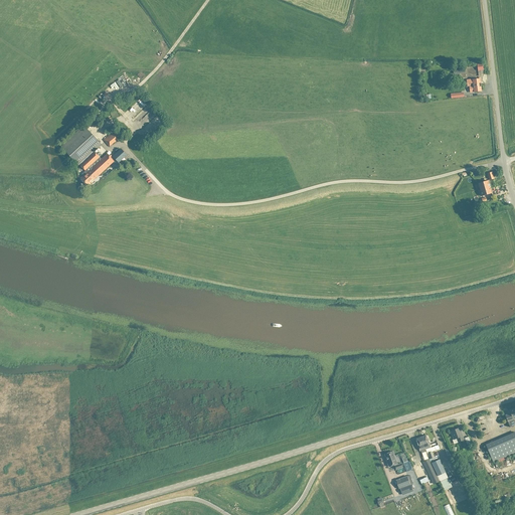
[(128,119),(136,112),(137,113),(146,105),(141,98),(123,114),(128,119)]
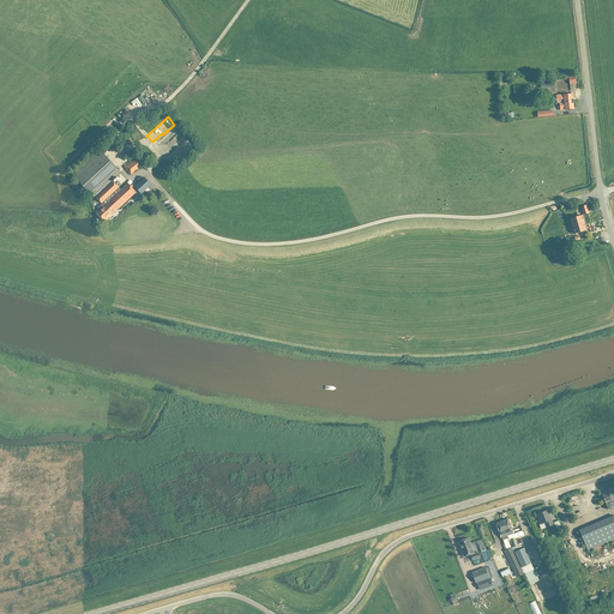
[(172,139),(174,138),(172,134),(161,142),(164,149),(174,142),(172,139)]
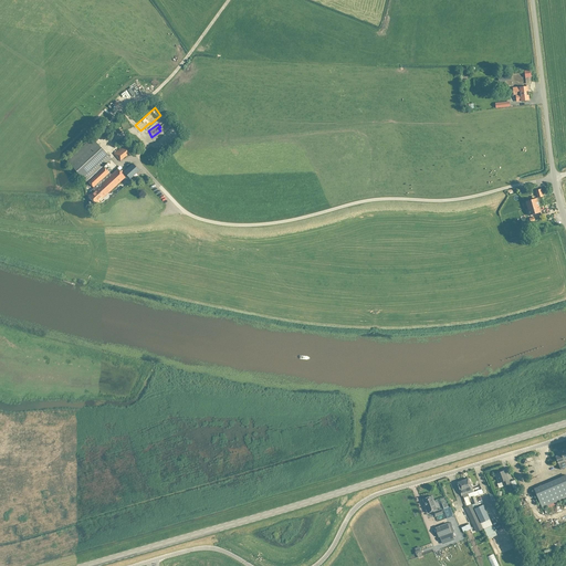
[(92,138),(67,160),(67,161),(86,182),(87,181),(94,188),(91,191),(91,192),(92,194),(88,197),(96,205),(125,177),(117,169),(111,175),(103,167),(112,159),(92,138)]
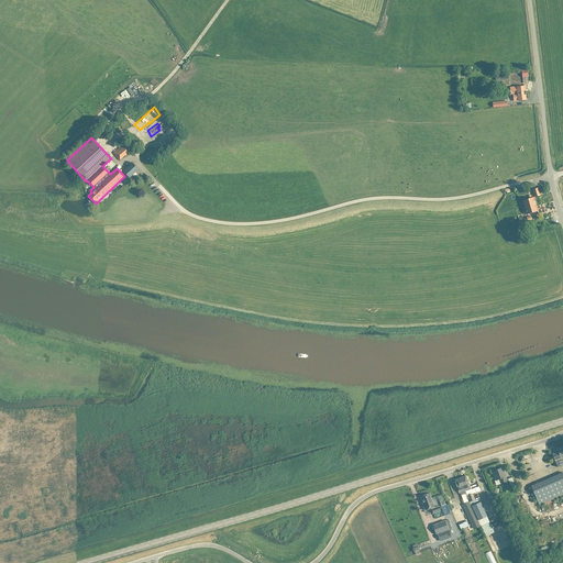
[(119,161),(131,151),(125,143),(112,153),(119,161)]
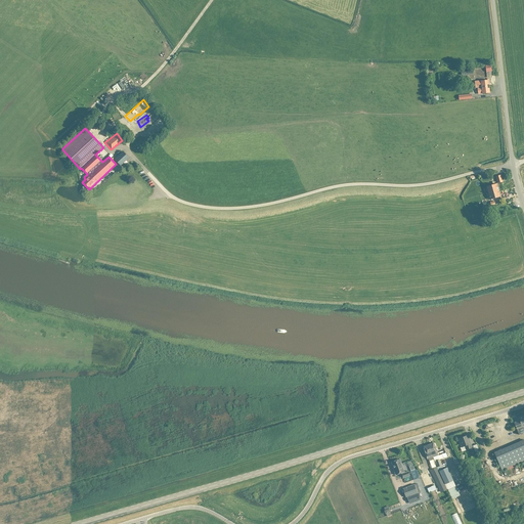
[(115,160),(121,166),(129,158),(123,151),(115,160)]
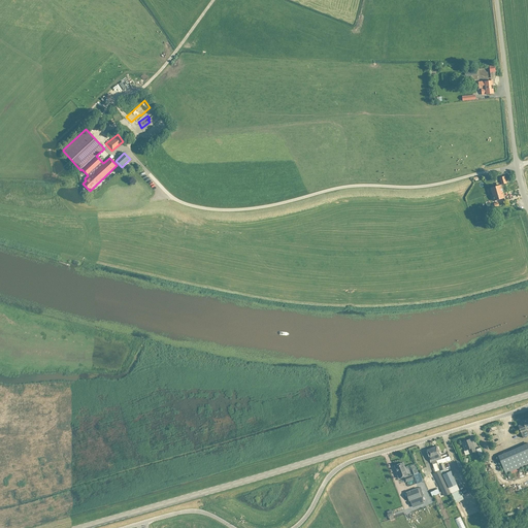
[(497,194),(502,193),(500,186),(490,189),(492,194),(497,193),(497,194)]
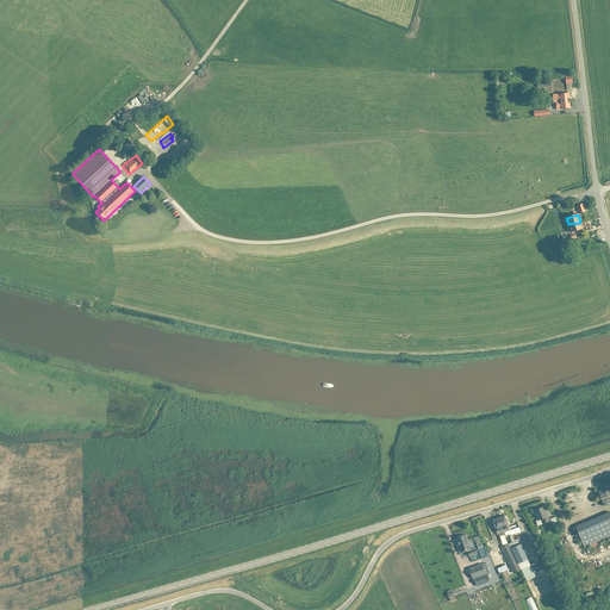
[(583,229),(580,223),(574,224),(574,223),(568,224),(571,232),(583,229)]
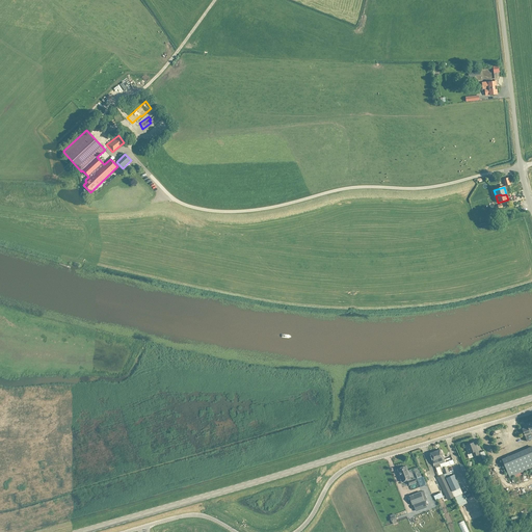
[(531,421),(527,424),(528,427),(522,429),(525,435),(527,442),(531,440),(531,435),(531,433),(531,432),(531,421)]
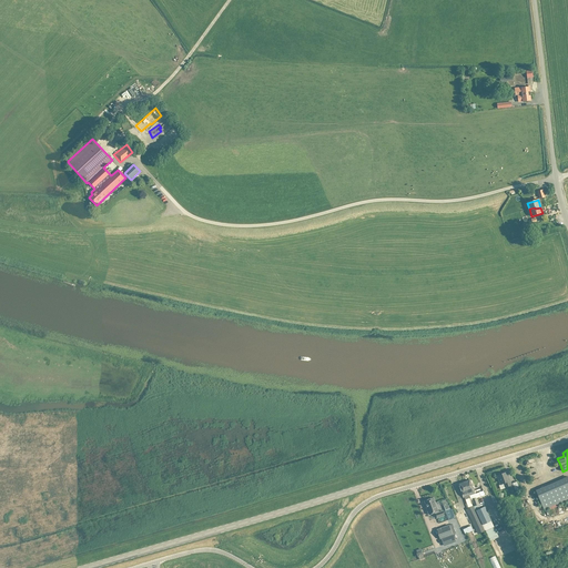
[(505,473),(497,476),(500,485),(504,484),(505,488),(511,485),(509,479),(508,479),(505,473)]
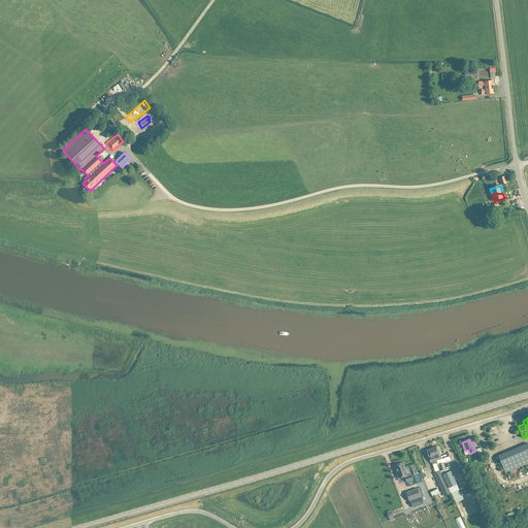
[(505,473),(527,464),(527,443),(498,457),(505,473)]
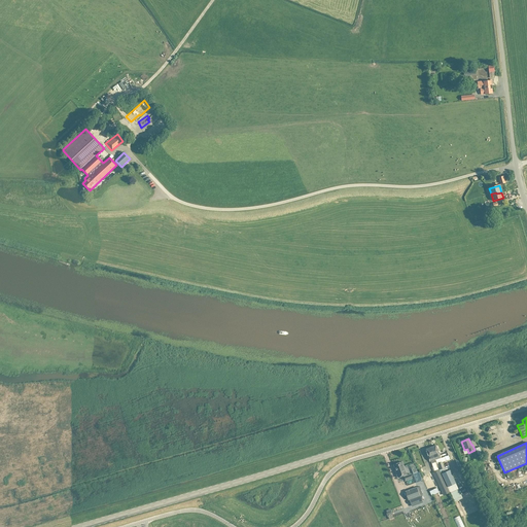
[(436,446),(431,448),(435,460),(441,458),(436,446)]
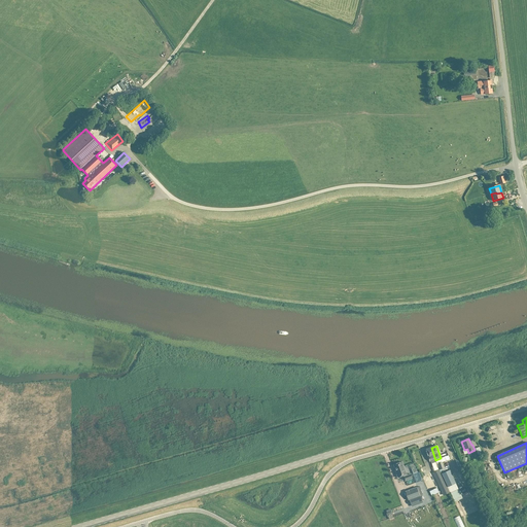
[(435,460),(431,448),(425,450),(429,462),(430,462),(431,464),(435,462),(435,460)]
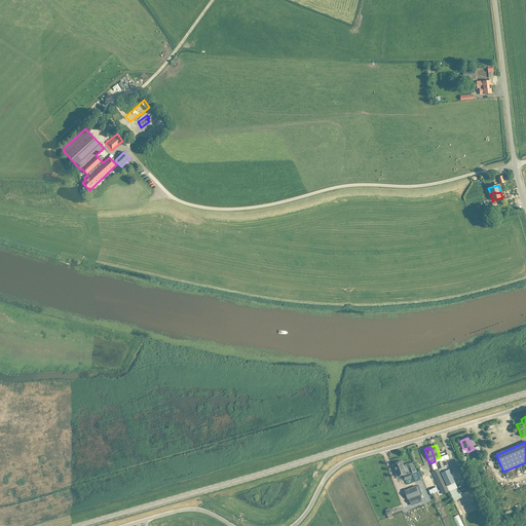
[(411,478),(410,474),(406,475),(401,461),(392,464),(396,471),(395,471),(397,477),(403,475),(405,480),(411,478)]
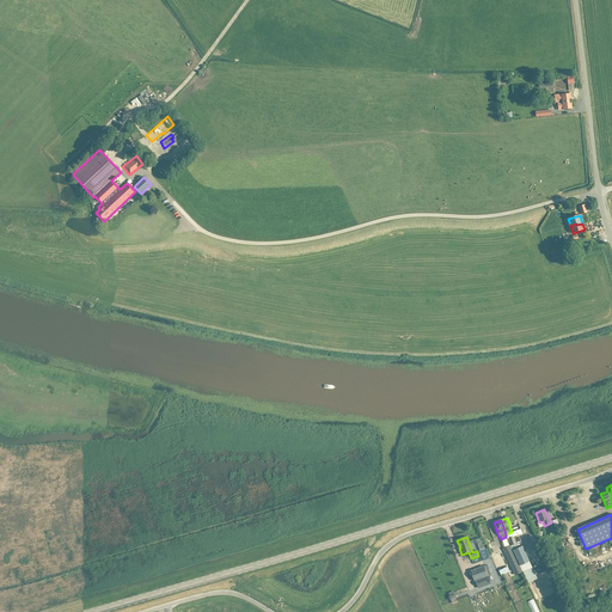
[(530,562),(528,560),(522,546),(518,548),(514,537),(508,539),(513,551),(520,567),(530,562)]
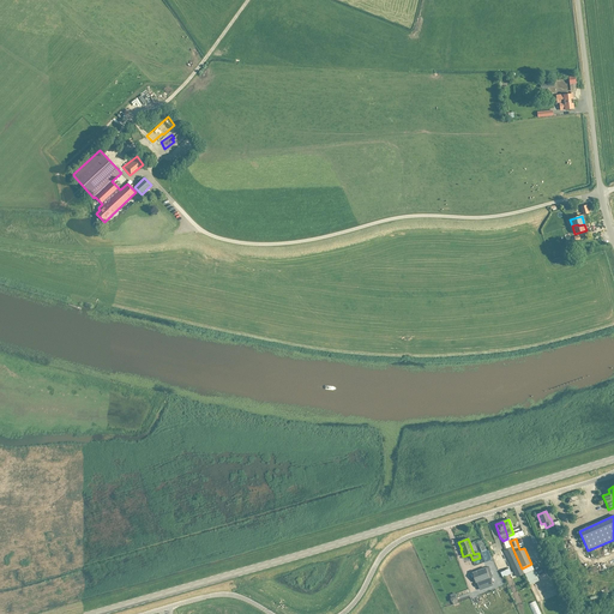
[(517,577),(523,575),(511,548),(505,551),(517,577)]
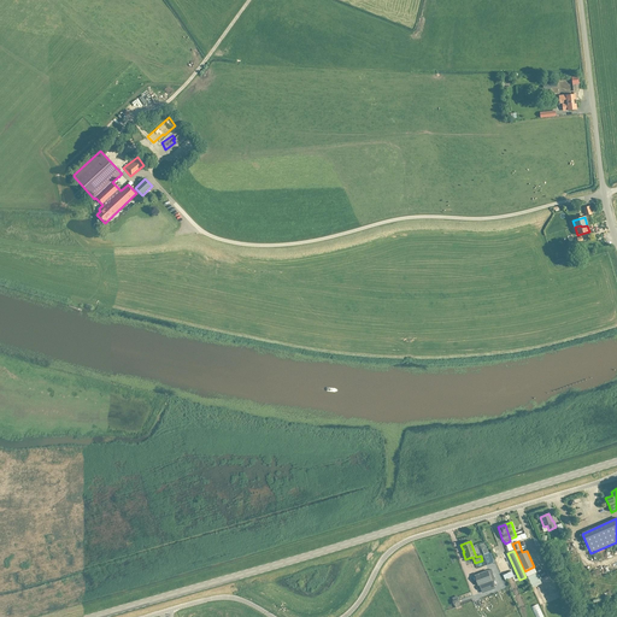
[(497,556),(504,577),(511,576),(504,553),(497,556)]
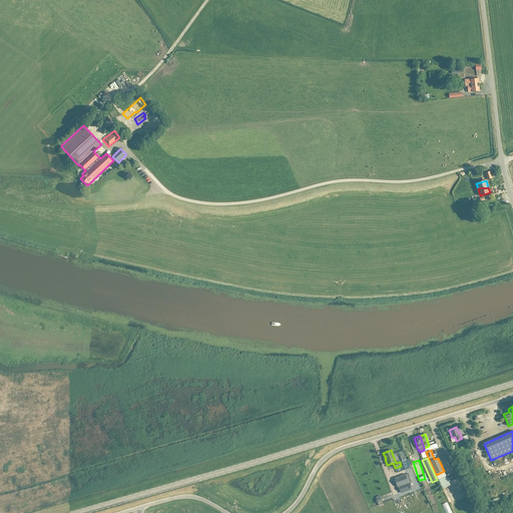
[(409,483),(406,475),(394,479),(397,487),(409,483)]
